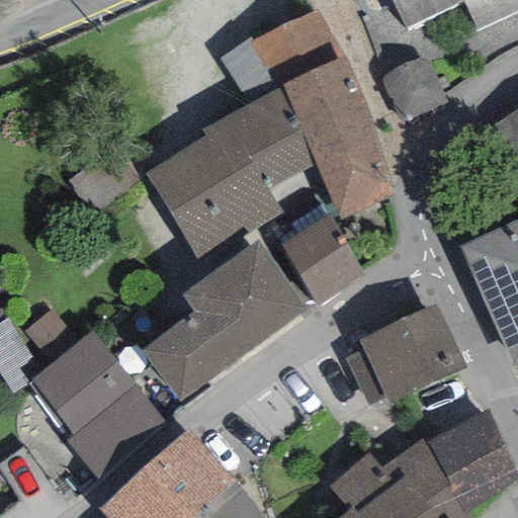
[(517,0),(393,0),(403,24),(459,0),(464,0),(476,24),(517,6),(517,0)]
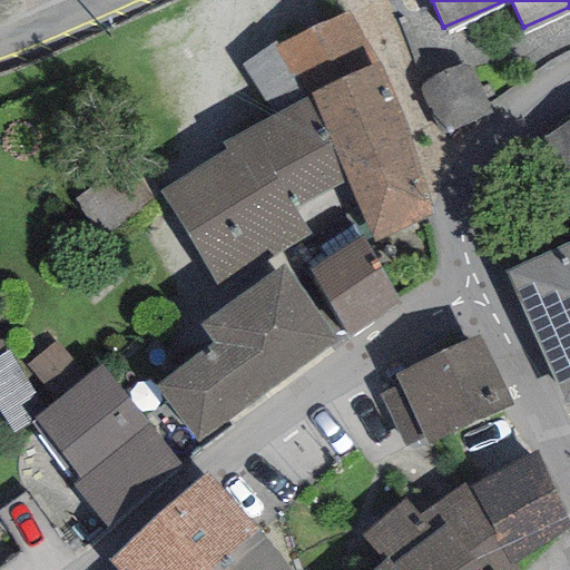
[(276,47),(308,96),(379,62),(347,13),(276,47)]
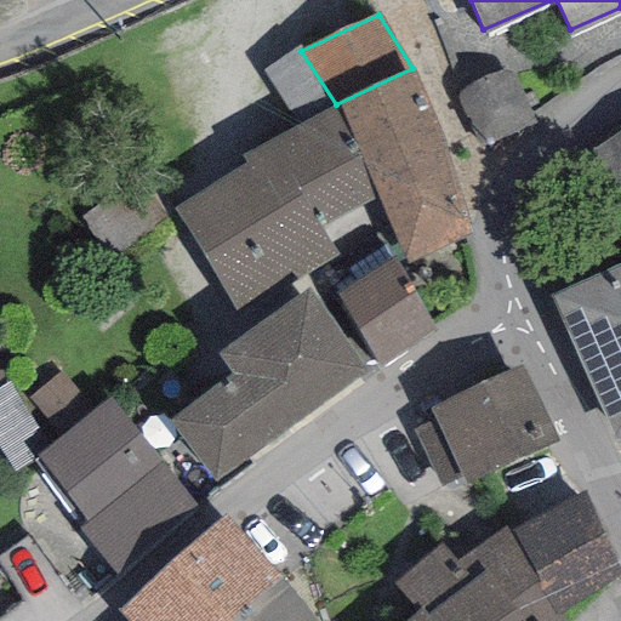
[(298,46),(263,70),(297,125),(336,104),(301,51),(298,46)]
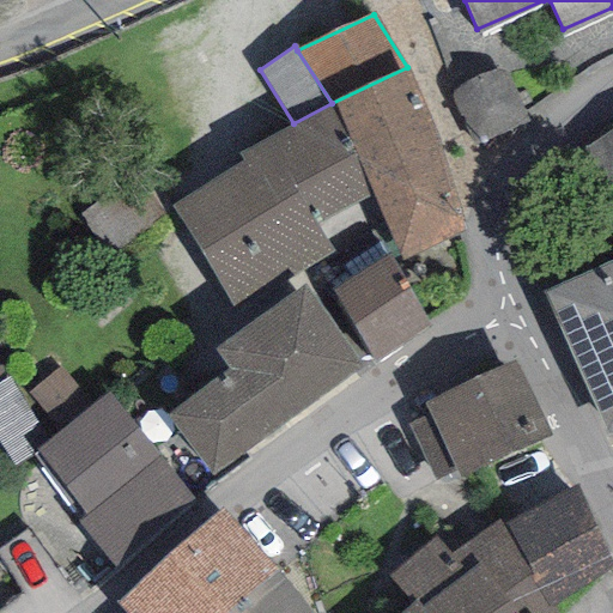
[(501,65),(449,86),(473,144),(526,122),(501,65)]
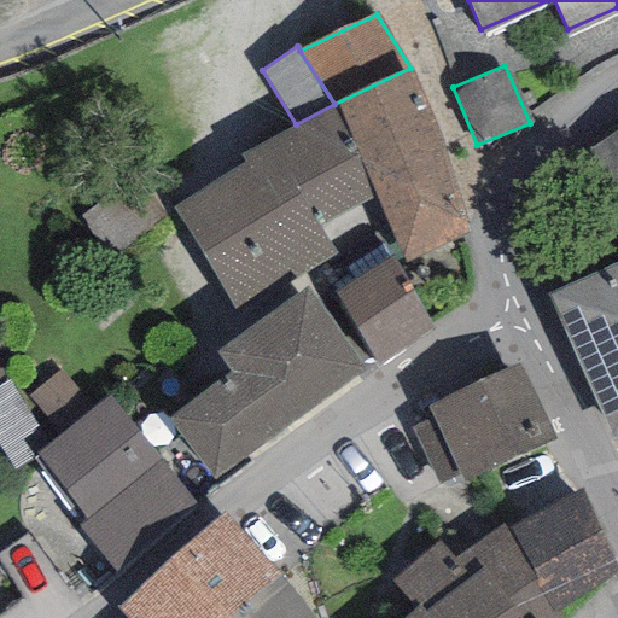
[(375,196),(406,263),(470,232),(438,130),(410,68),(334,104),(374,193),(375,196)]
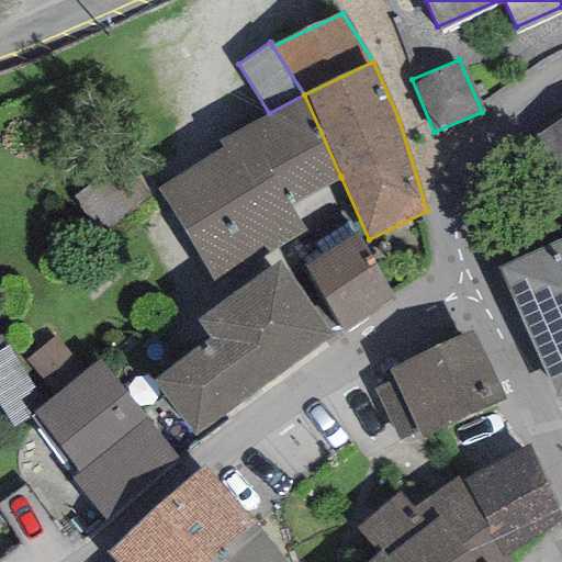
[(290,206),(341,178),(340,176),(304,94),(269,113),(217,142),(223,148),(156,189),(217,290),(307,232),(290,206)]
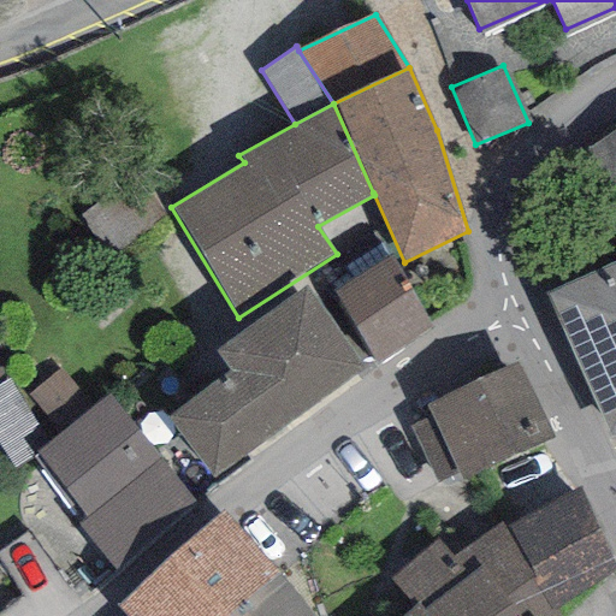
[(615,130),(582,152),(615,218),(615,130)]
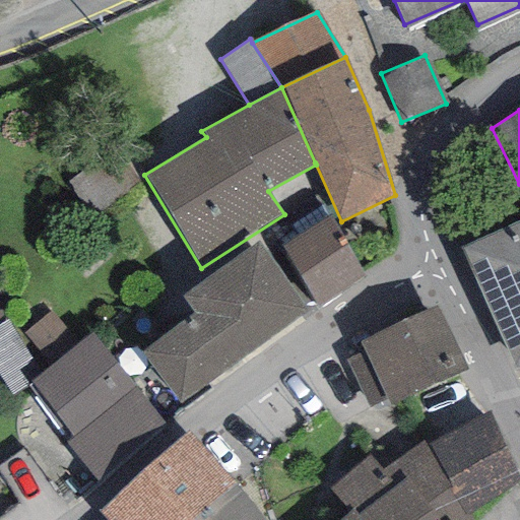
[(121,143),(68,178),(91,214),(144,180),(121,143)]
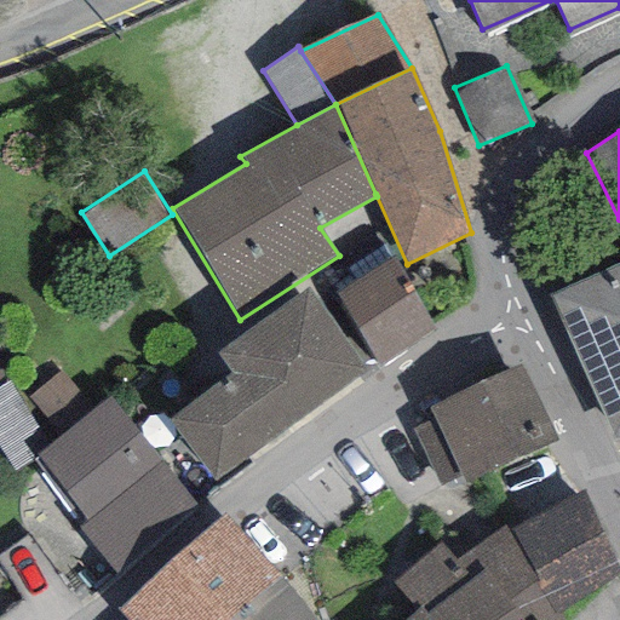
[(337,292),(379,368),(434,327),(395,258),(337,292)]
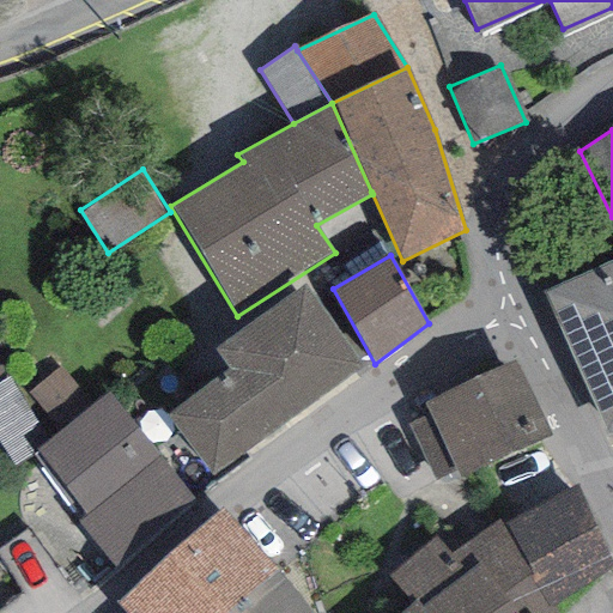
[(612,260),(540,293),(607,439),(612,436),(612,260)]
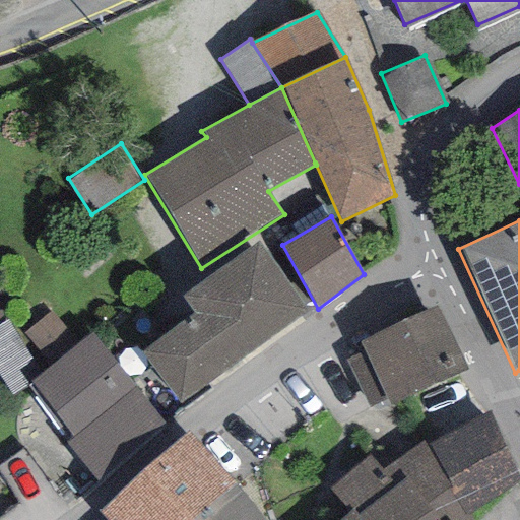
[(141,351),(179,404),(309,311),(259,243),(182,298),(194,314),(141,351)]
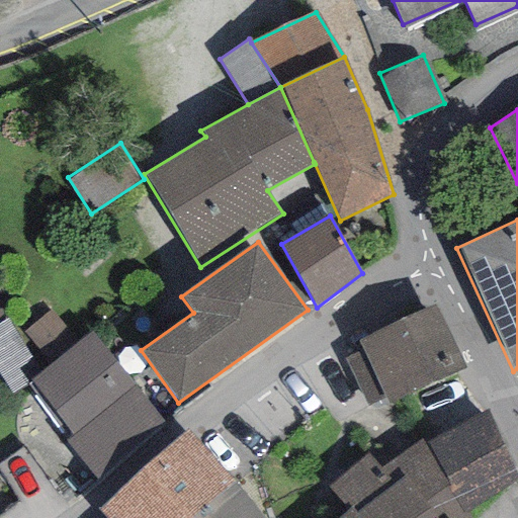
[(435,305),(358,341),(362,350),(386,399),(389,405),(465,368),(435,305)]
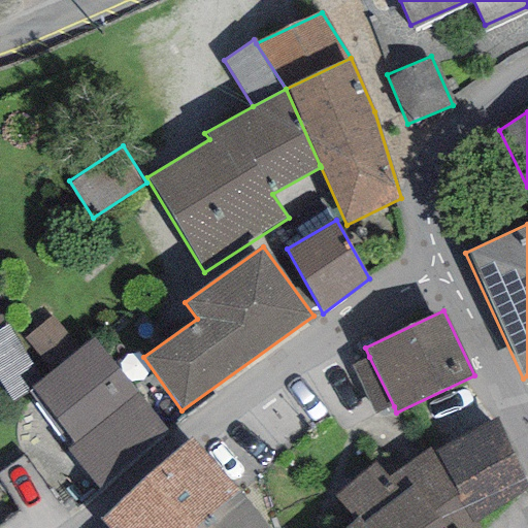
[(52,318),(25,338),(52,372),(78,352),(52,318)]
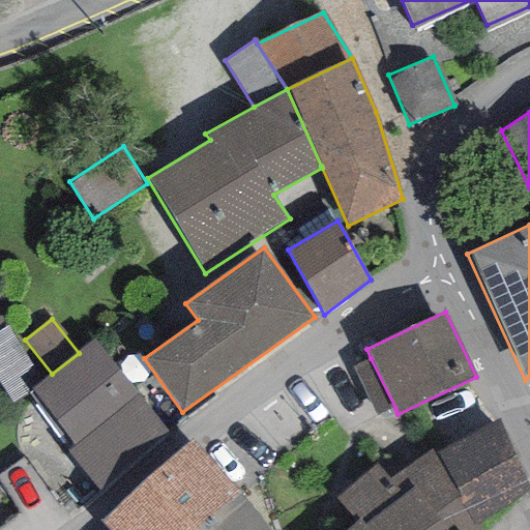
[(41,382),(6,326),(0,330),(0,385),(12,404),(31,390),(41,382)]
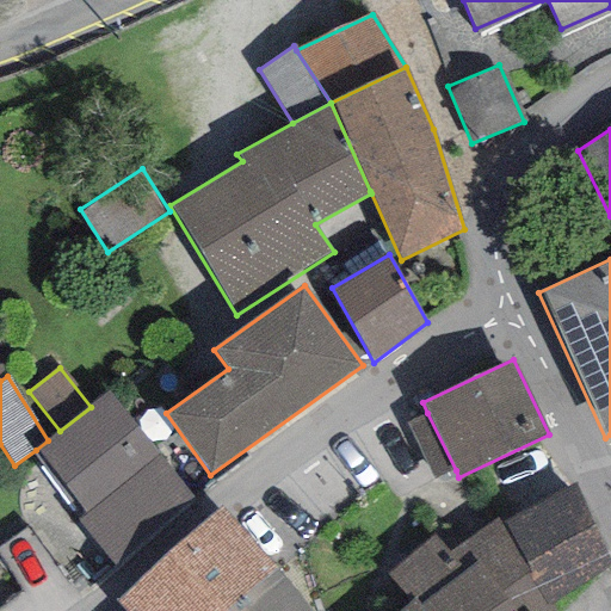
[(196,503),(107,393),(91,407),(60,431),(48,440),(36,450),(87,514),(78,522),(115,568),(196,503)]
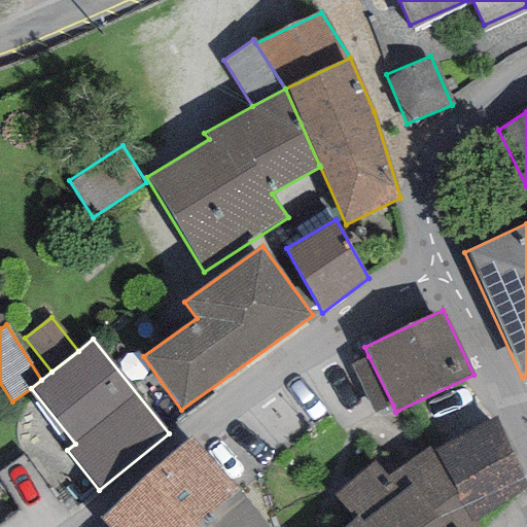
[(375,415),(393,406),(369,356),(350,365),(375,415)]
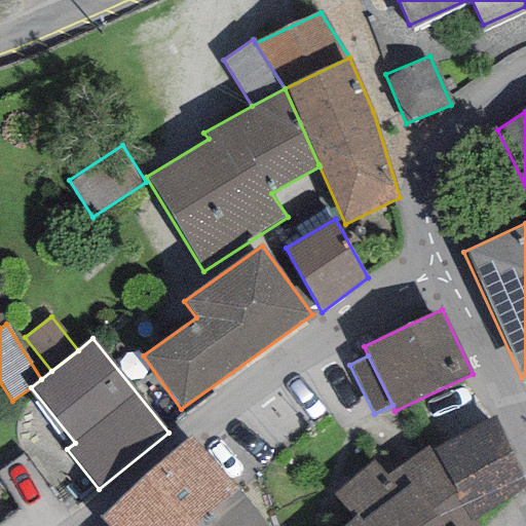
[(525,484),(497,416),(430,451),(472,525),(476,523),(525,492),(525,484)]
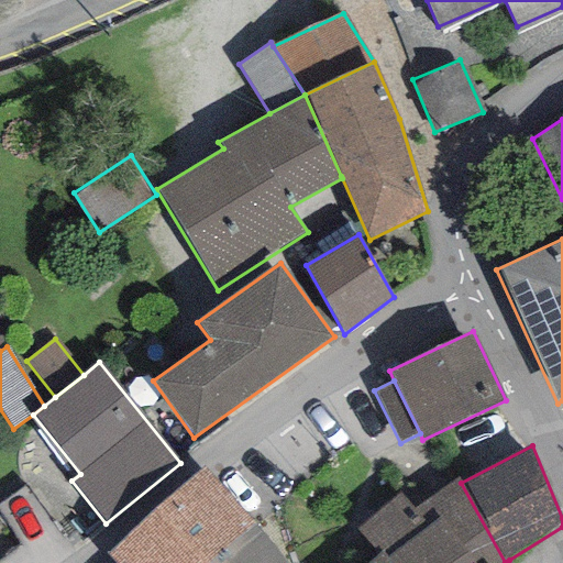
[(205,467),(108,553),(116,562),(213,562),(256,527),(205,467)]
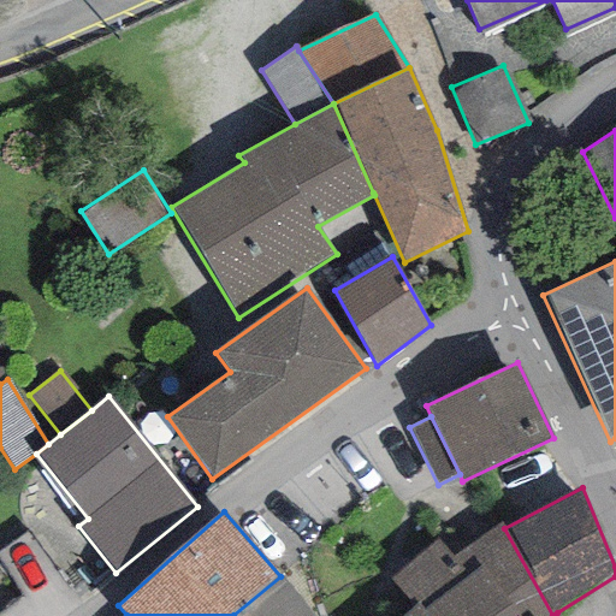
[(558,615),(557,612),(552,615),(504,528),(502,522),(454,560),(438,540),(390,581),(414,610),(407,615),(558,615)]
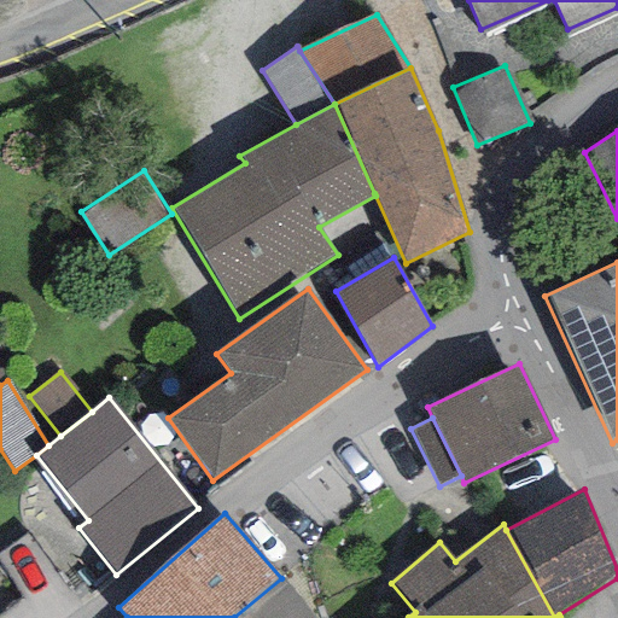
[(315,617),(281,578),(234,617),(315,617)]
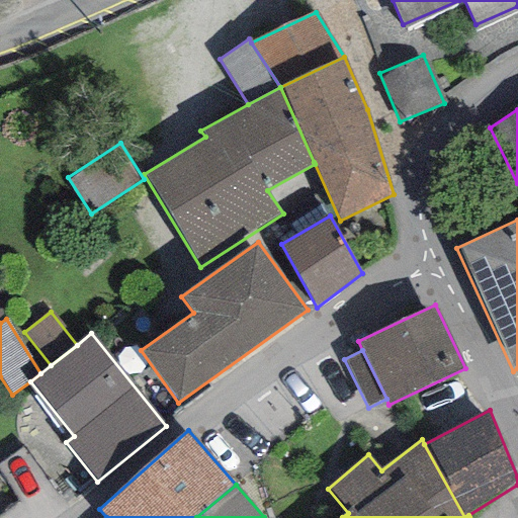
All buildings are outlined.
